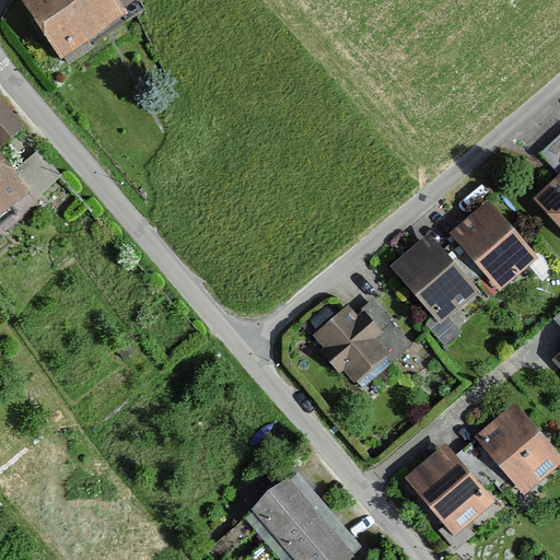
[(23,0),(63,59),(128,15),(124,9),(136,0),(23,0)]
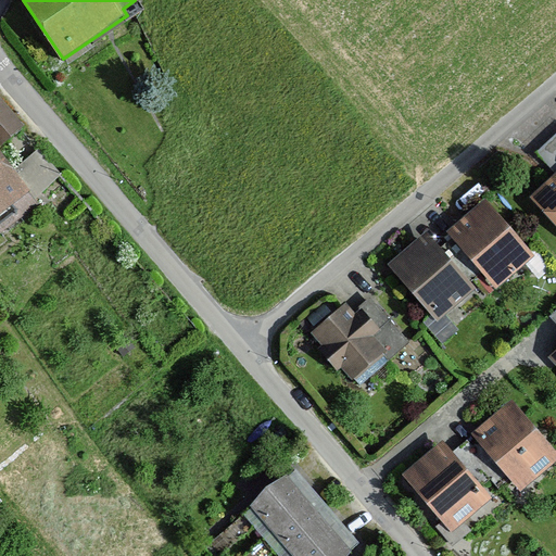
[(0,214),(29,191),(0,151),(0,146),(25,128),(0,99),(0,214)]
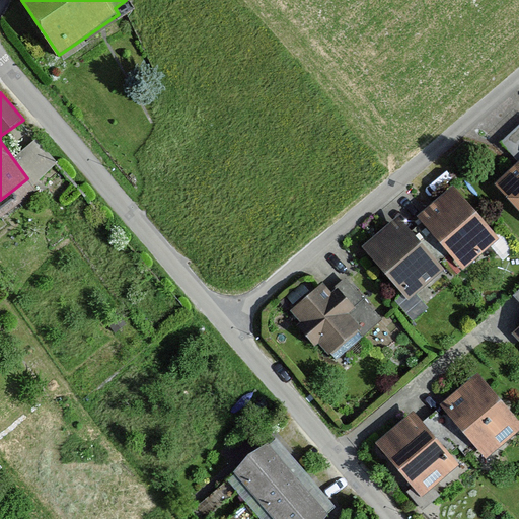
[(518,160),(518,162),(495,184),(518,210),(518,125),(501,142),(518,160)]
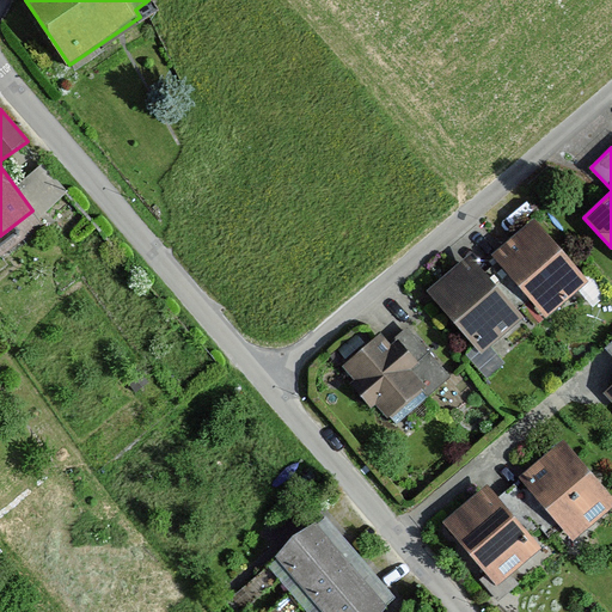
[(44,160),(17,182),(42,213),(69,190),(44,160)]
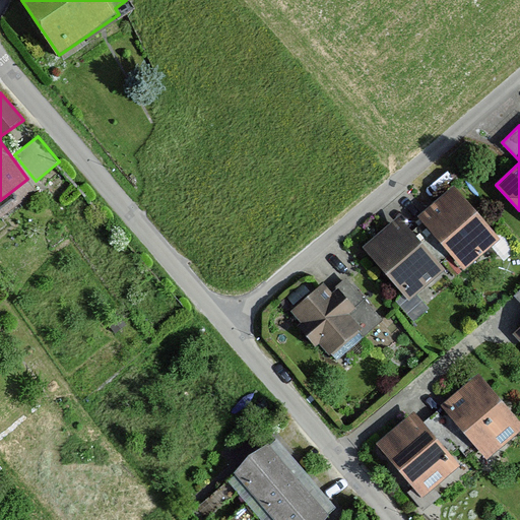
[(418,217),(425,223),(418,229),(444,258),(450,253),(465,269),(500,239),(453,186),(418,217)]
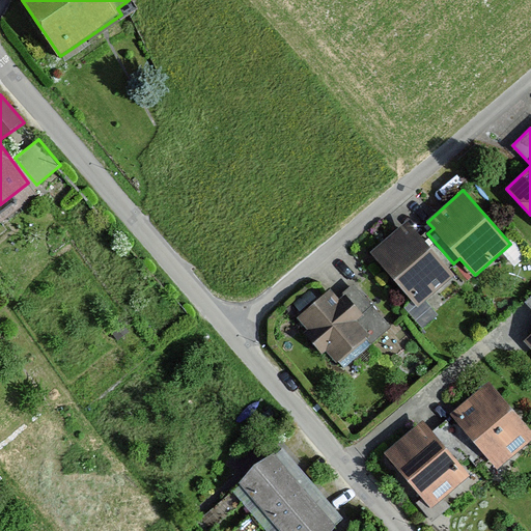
[(406,222),(370,253),(418,307),(453,275),(448,269),(453,263),(427,233),(421,239),(406,222)]
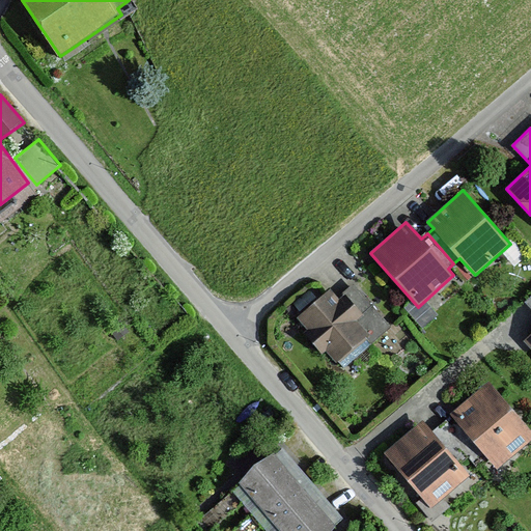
[(330,288),(298,317),(308,329),(303,333),(322,354),(327,350),(343,368),(390,327),(353,285),(338,298),(330,288)]
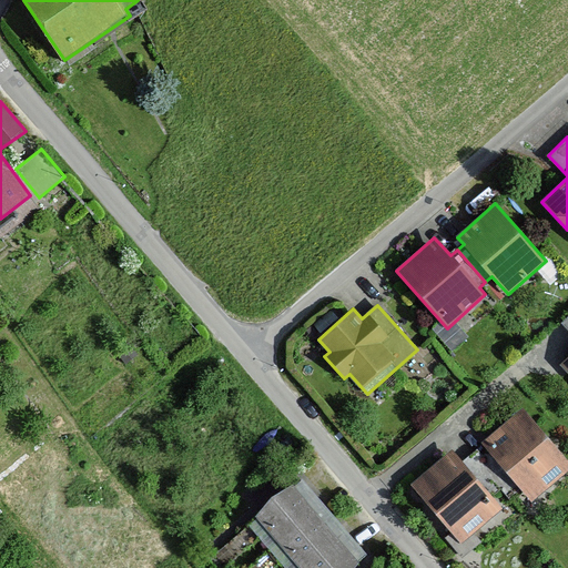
[(567,472),(567,462),(521,408),(483,442),(490,450),(480,459),(503,485),(511,496),(520,488),(533,501),(567,472)]
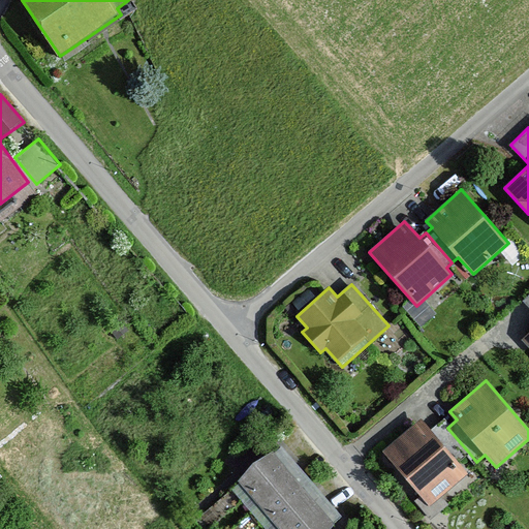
[(431,433),(419,419),(383,450),(430,505),(467,474),(457,462),(468,452),(447,428),(443,423),(431,433)]
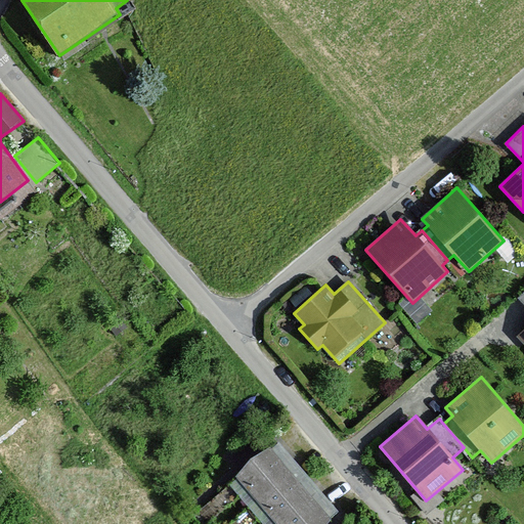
[(270,449),(235,479),(273,523),(328,523),(332,521),(270,449)]
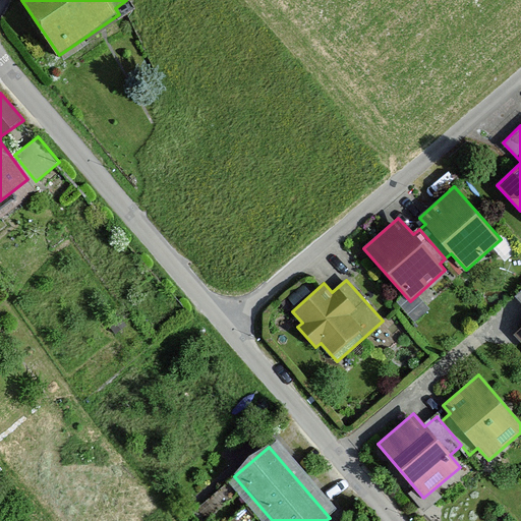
All buildings are outlined.
